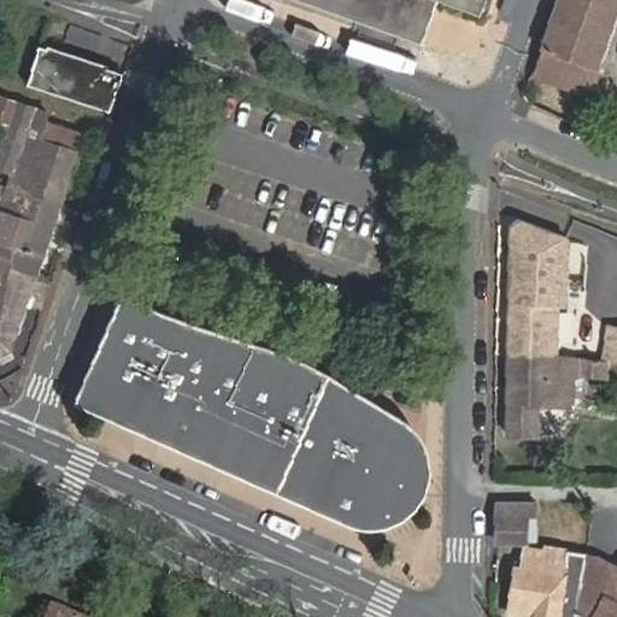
[(312,0),(421,39),(434,0),(312,0)]
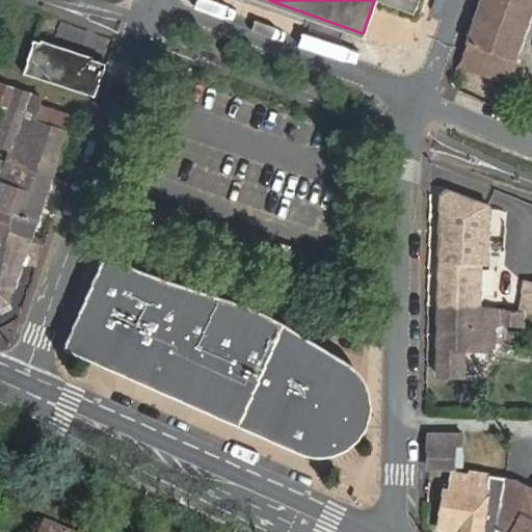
[(531,14),(531,0),(480,0),(466,41),(459,57),(509,75),(515,59),(531,14)]
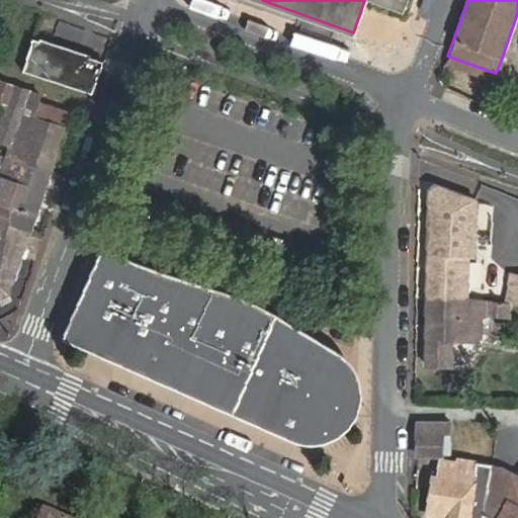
[(91,96),(102,63),(31,38),(21,72),(91,96)]
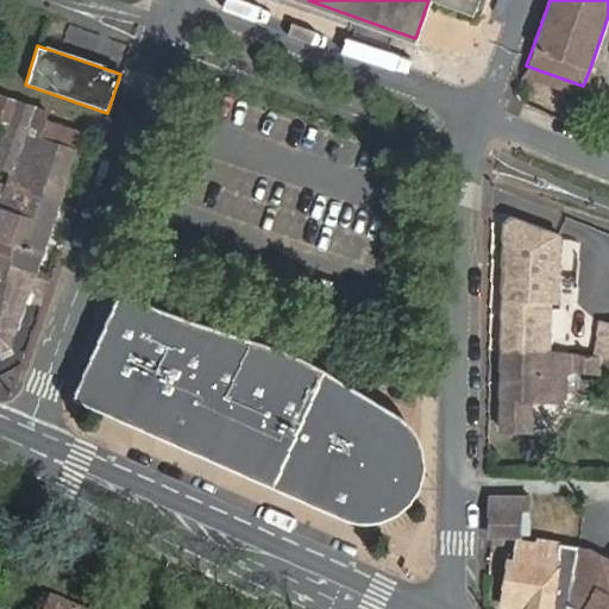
[(57,202),(81,133),(44,121),(48,111),(0,94),(0,123),(6,125),(0,142),(0,164),(11,168),(5,184),(57,202)]
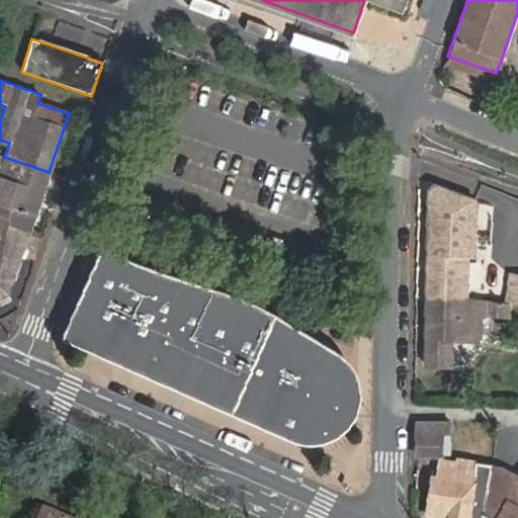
[(49,172),(4,157),(3,161),(0,159),(0,214),(7,218),(7,225),(28,233),(49,172)]
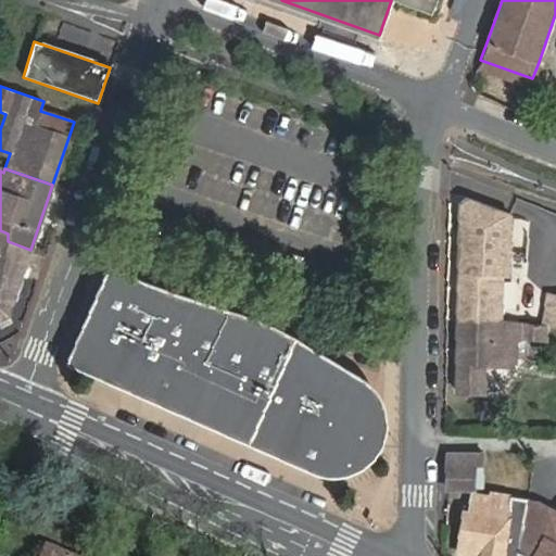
[(512,251),(512,213),(467,198),(460,201),(459,251),(512,251)]
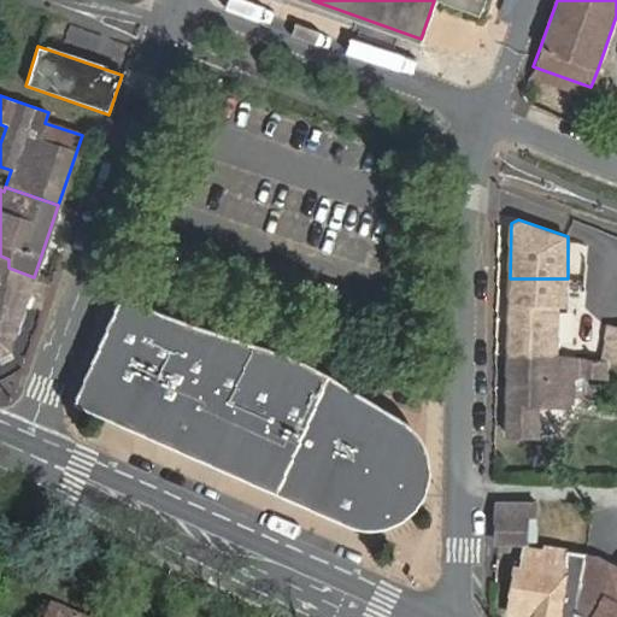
[(0,351),(11,347),(34,277),(9,268),(9,259),(0,256),(0,351)]
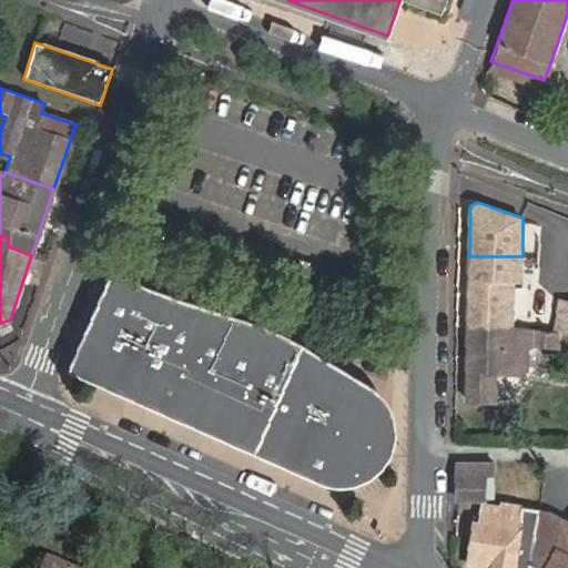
[(515,327),(515,280),(523,280),(523,256),(469,256),(468,326),(515,327)]
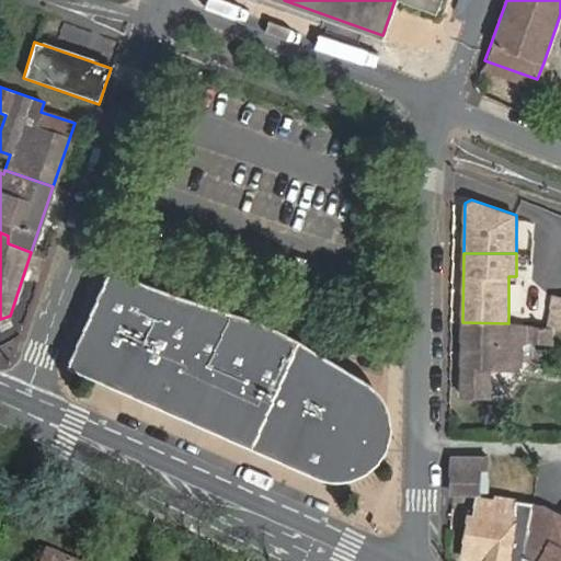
[(374,396),(362,386),(325,369),(328,362),(258,330),(254,338),(104,273),(75,361),(321,469),(340,471),(356,467),(369,458),(378,445),(382,428),(380,411),(374,396)]
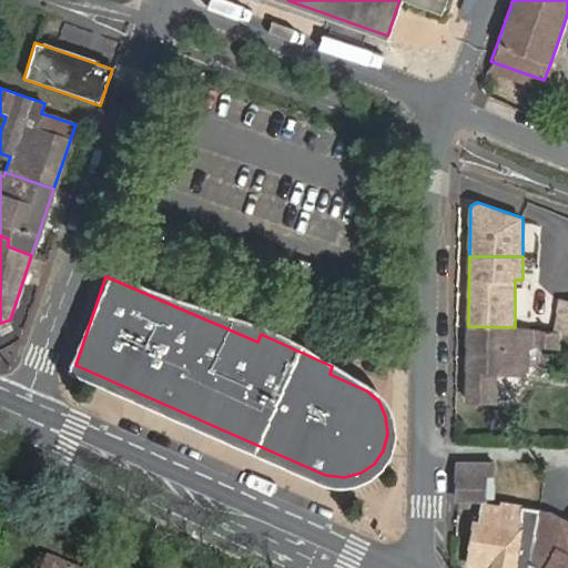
[(567,300),(559,300),(556,328),(567,330),(567,300)]
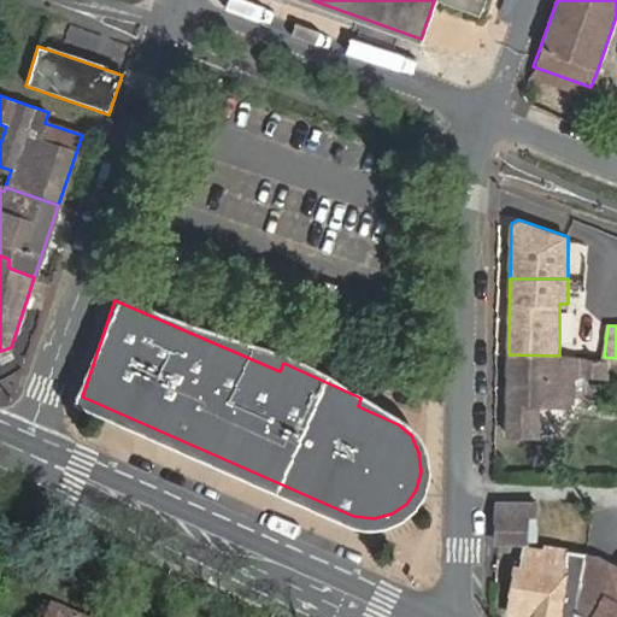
[(559,356),(509,354),(507,435),(540,435),(541,404),(570,405),(571,377),(579,377),(580,372),(603,374),(604,357),(588,356),(559,356)]
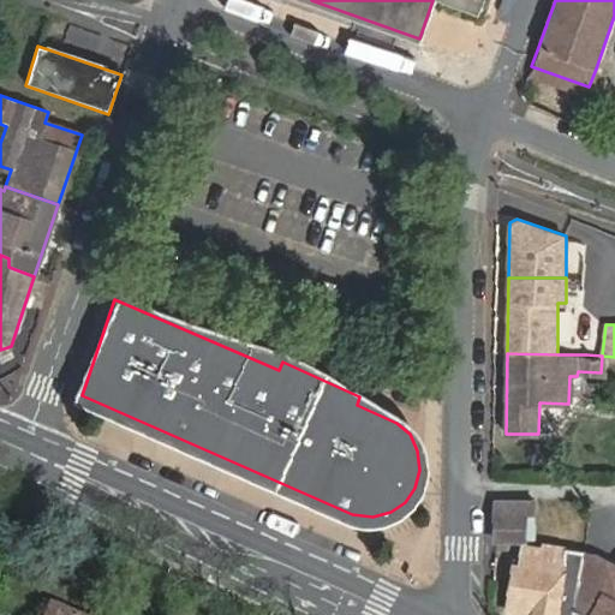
[(496,537),(526,538),(526,515),(531,515),(532,499),(496,497),(496,537)]
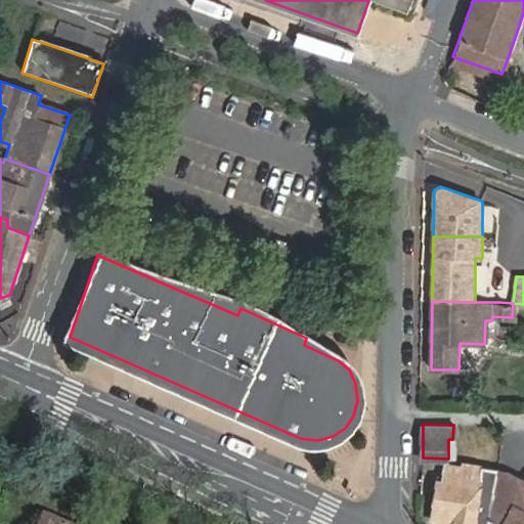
[(462,467),(447,465),(445,478),(440,477),(433,520),(457,523),(488,523),(489,519),(498,471),(463,464),(462,467)]
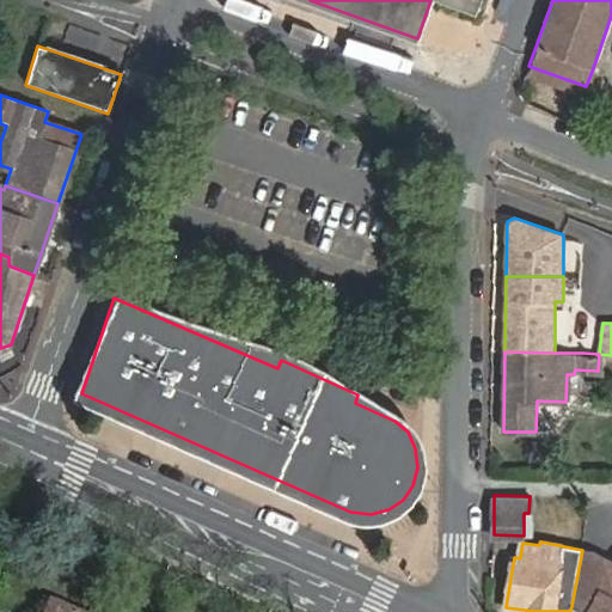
[(571,606),(582,611),(611,611),(611,561),(591,551),(582,550),(571,606)]
